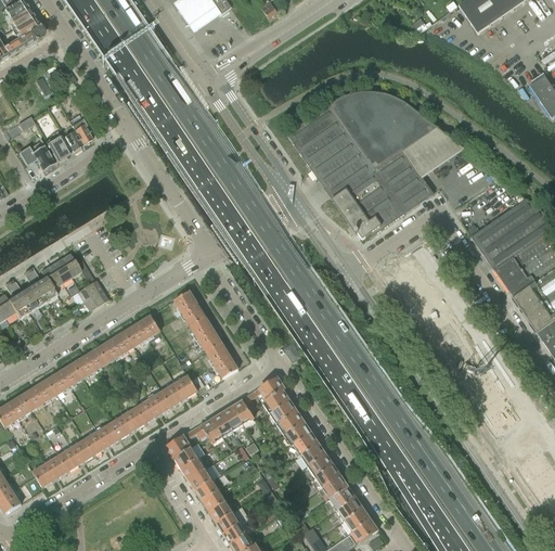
[(7,18),(26,5),(23,0),(15,0),(7,5),(3,8),(8,14),(4,16),(7,18)]
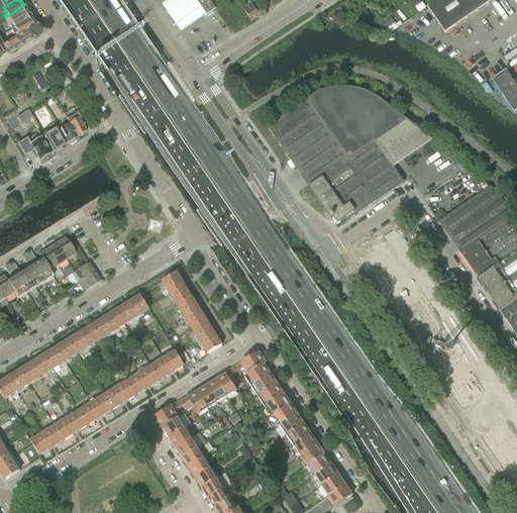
[(136,30),(115,0),(65,0),(67,2),(88,33),(104,59),(121,46),(122,46),(123,45),(139,34),(136,30)]
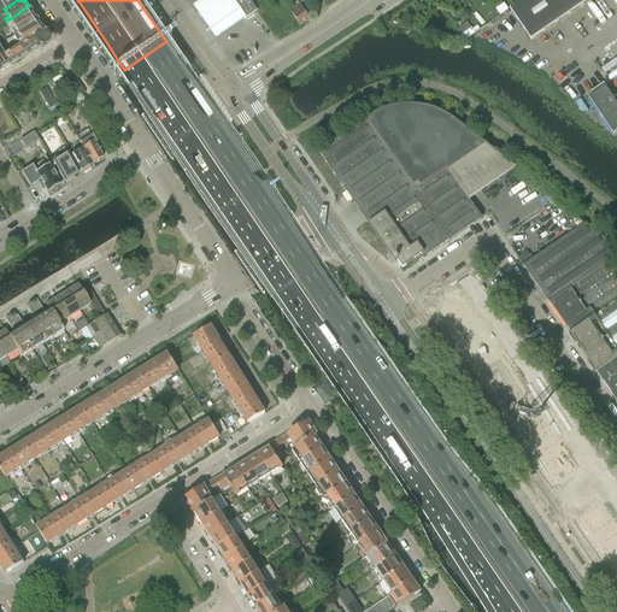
[(192,0),(216,34),(246,15),(236,0),(192,0)]
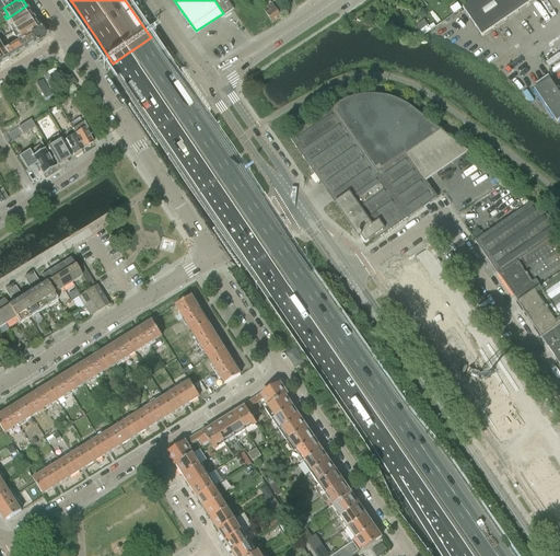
[(231,7),(231,8),(233,7),(228,0),(212,0),(221,13),(220,13),(221,15),(223,14),(222,13),(231,7)]
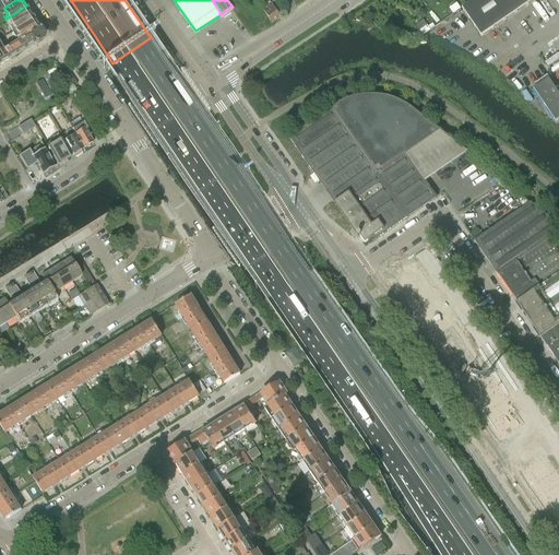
[(281,12),(273,0),(268,0),(266,1),(265,0),(260,0),(262,4),(272,19),(281,12)]
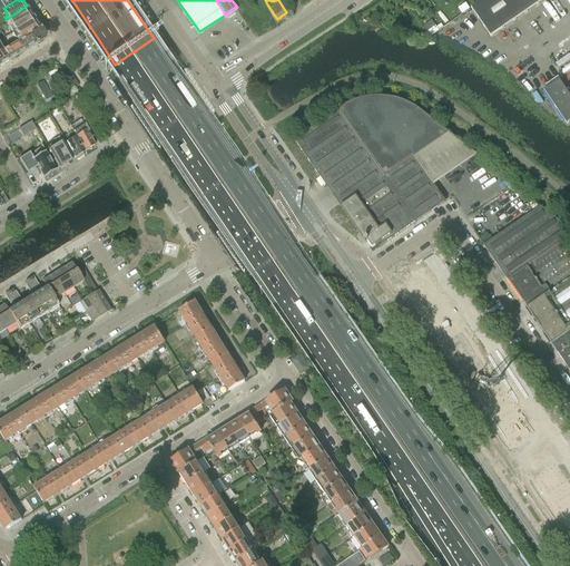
[(463,0),(458,3),(462,10),(470,5),(467,0),(463,0)]
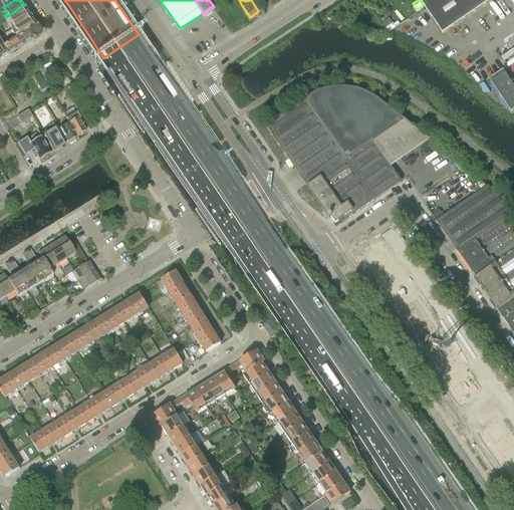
[(442,29),(484,0),(429,0),(425,3),(442,29)]
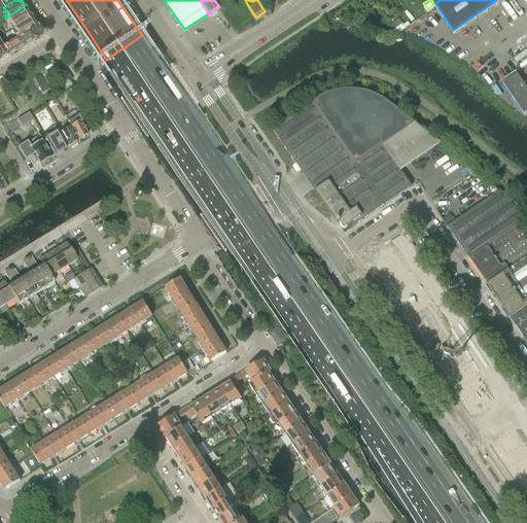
[(14,25),(31,13),(25,5),(6,18),(8,21),(9,21),(12,26),(14,24),(14,25)]
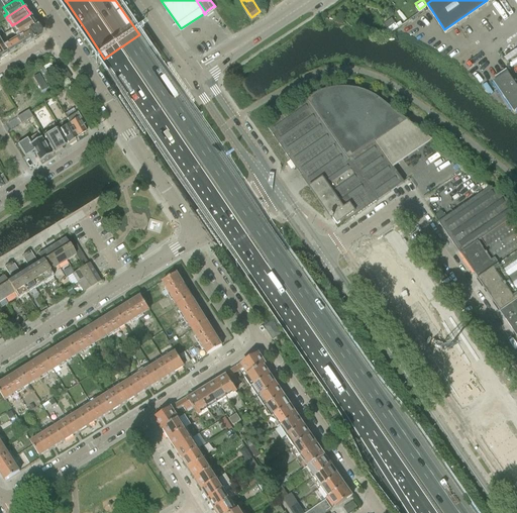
[(30,13),(14,24),(17,29),(15,31),(16,33),(35,21),(30,13)]
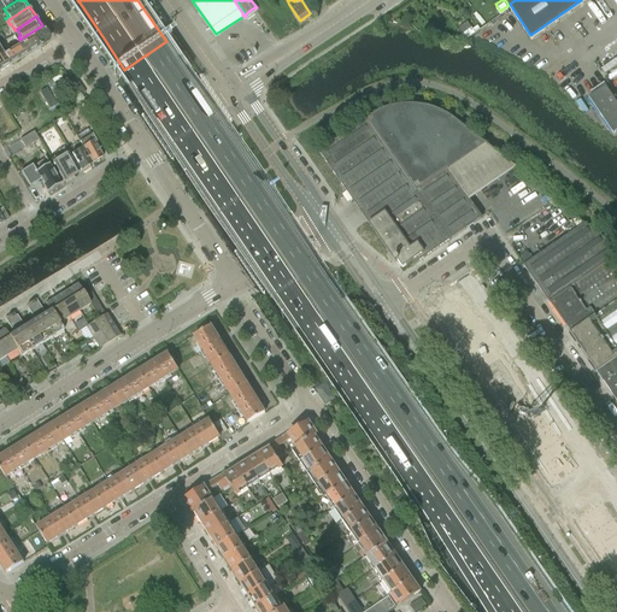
[(466,17),(457,24),(460,30),(470,23),(466,17)]
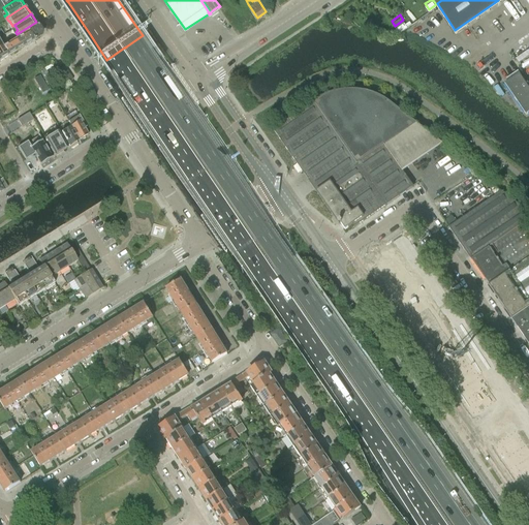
[(36,22),(17,34),(14,36),(20,45),(40,33),(41,29),(36,22)]
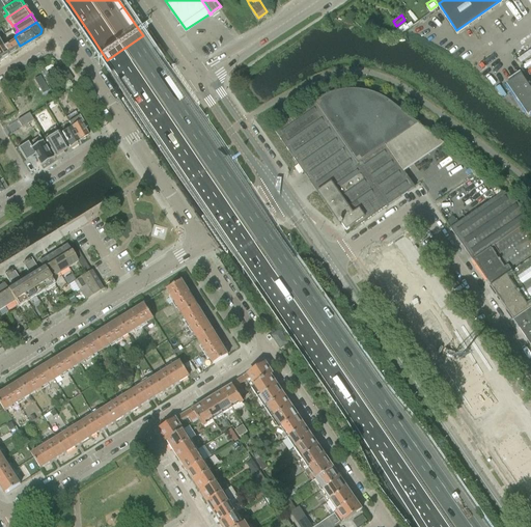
[(20,46),(15,36),(6,42),(1,33),(0,33),(0,39),(8,52),(20,46)]
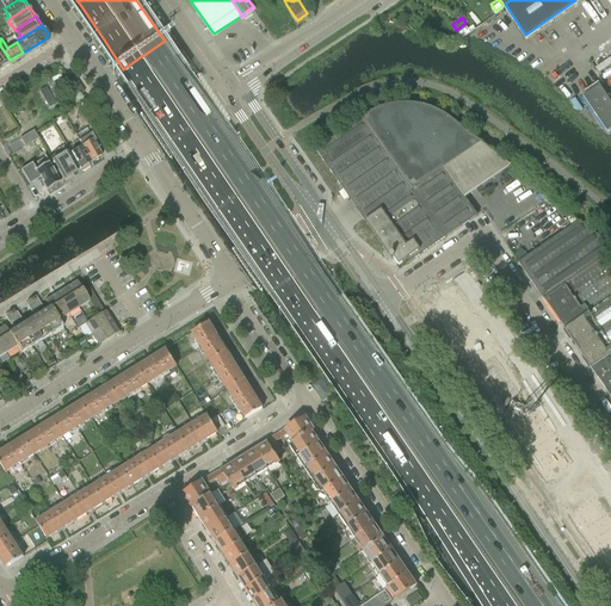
[(10,60),(0,45),(0,65),(0,66),(10,60)]
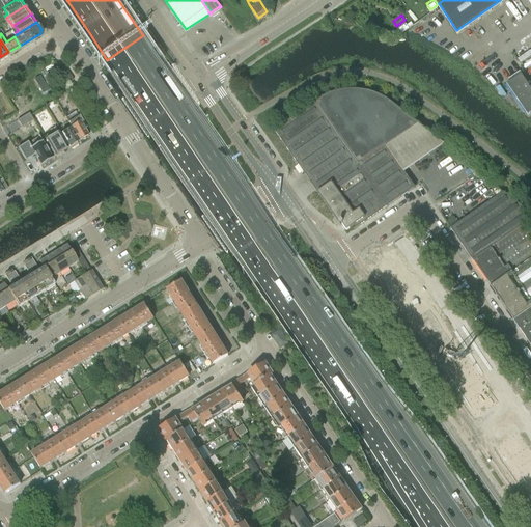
[(73,76),(65,65),(60,68),(67,79),(73,76)]
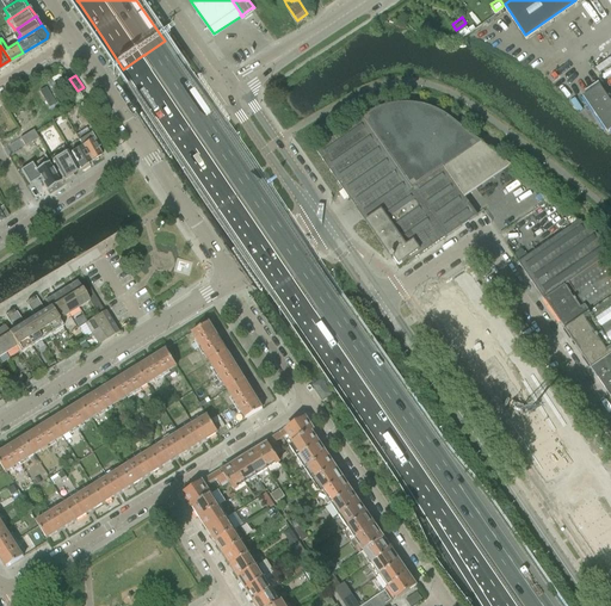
[(610,125),(610,98),(599,81),(600,81),(598,76),(587,84),(590,88),(582,93),(608,129),(610,125)]
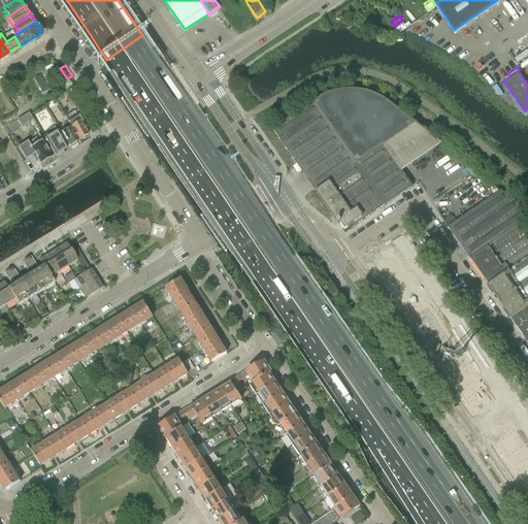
[(42,89),(48,87),(41,70),(35,72),(42,89)]
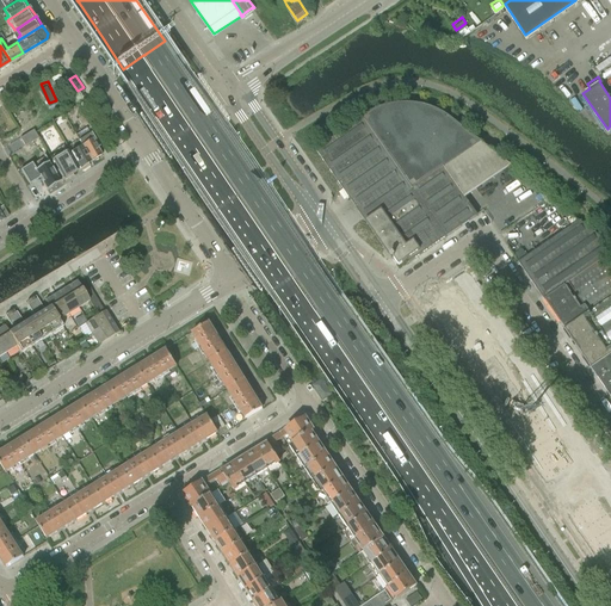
[(375,105),(363,112),(409,179),(440,158),(475,134),(443,109),(433,104),(424,100),(412,98),(400,98),(380,103),(375,105)]
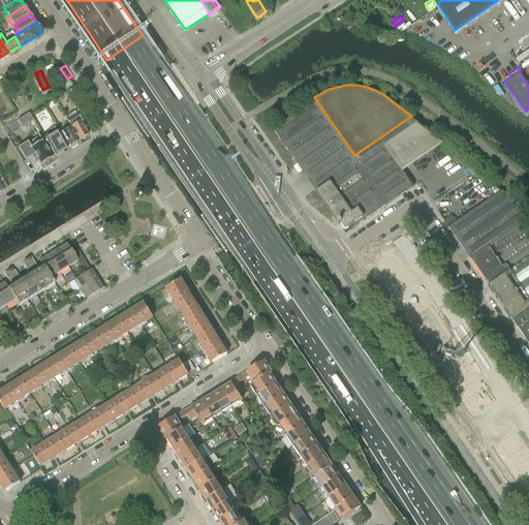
[(354,155),(314,97),(274,126),(339,220),(341,219),(345,225),(352,220),(354,223),(413,182),(403,167),(381,136),(354,155)]
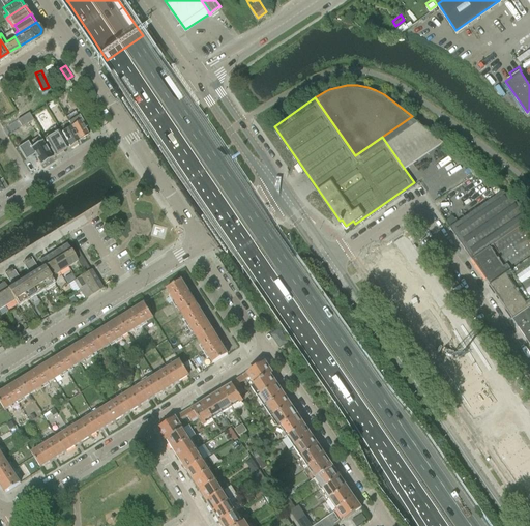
[(28,109),(18,116),(22,122),(32,116),(28,109)]
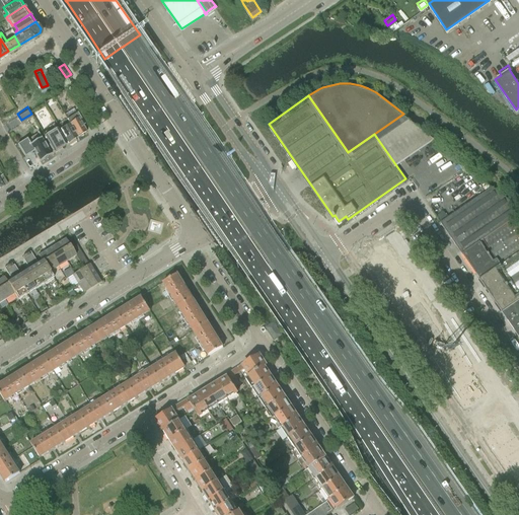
[(77,108),(66,116),(65,117),(68,121),(77,133),(85,128),(82,122),(84,121),(77,108)]
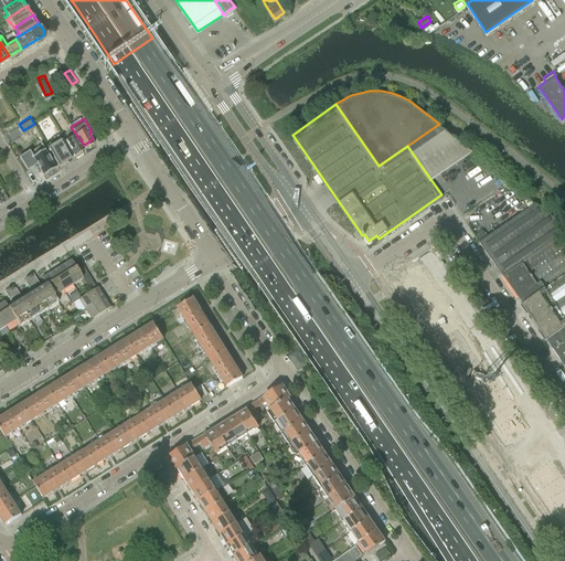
[(64,137),(74,152),(84,145),(74,131),(64,137)]
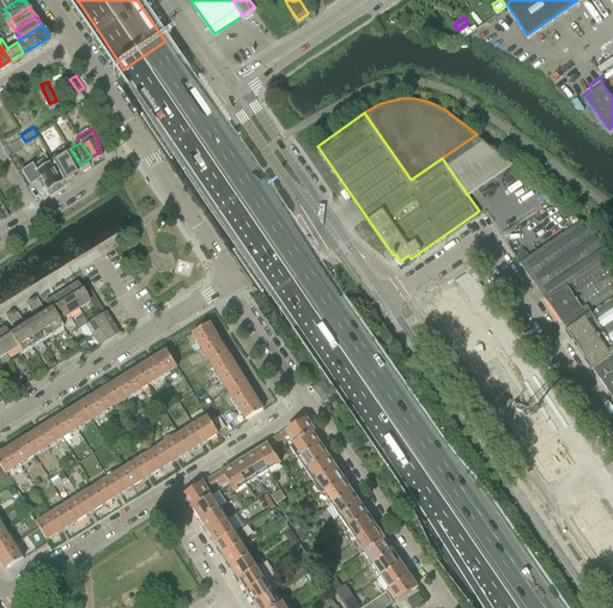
[(48,153),(64,176),(78,166),(62,144),(48,153)]
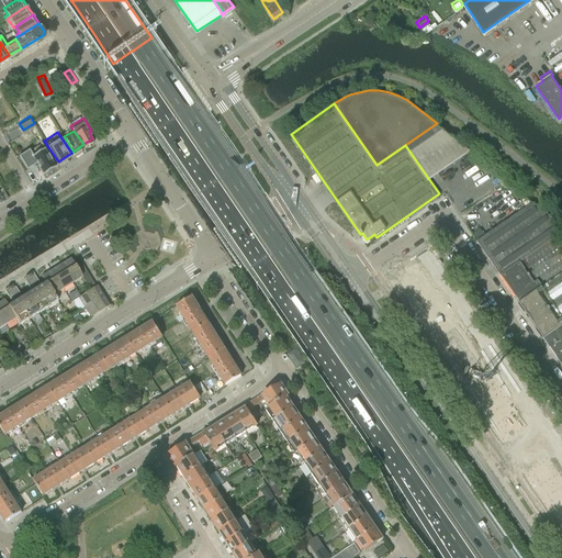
[(35,152),(33,154),(36,159),(43,171),(55,164),(54,163),(44,147),(40,149),(36,145),(31,148),(33,152),(34,151),(35,152)]
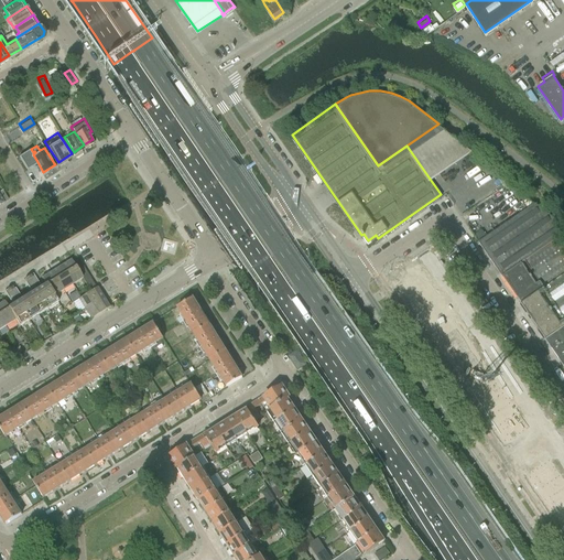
[(29,147),(19,153),(26,167),(36,160),(33,154),(32,153),(29,147)]
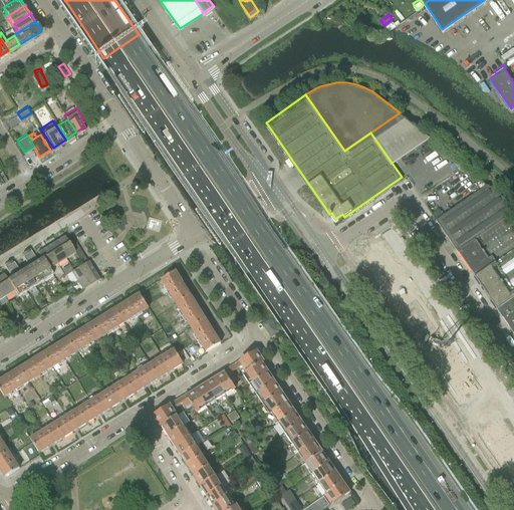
[(457,248),(513,209),(513,203),(487,182),(436,217),(457,248)]
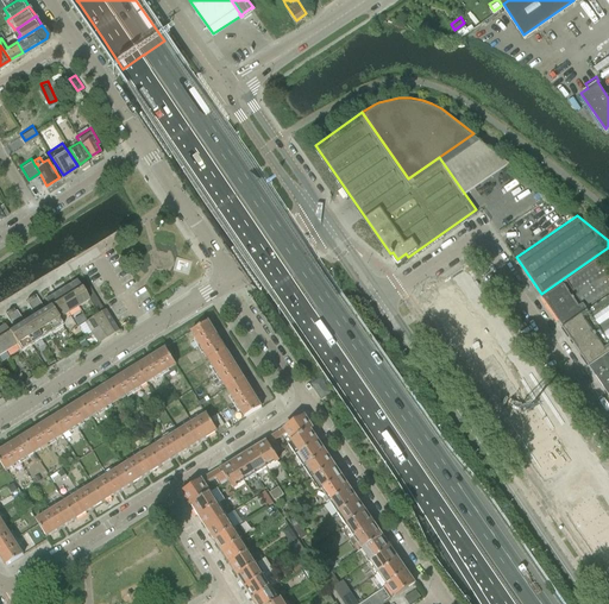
[(608,247),(541,294),(542,296),(557,318),(558,319),(562,325),(563,325),(608,291),(608,247)]
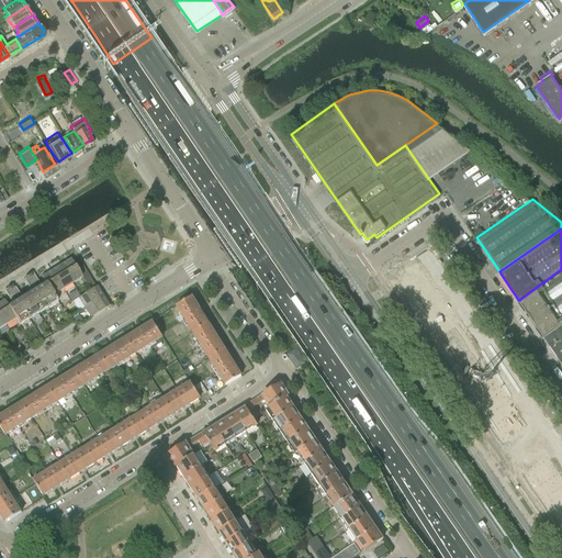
[(70,254),(60,260),(71,279),(81,272),(75,261),(70,254)]
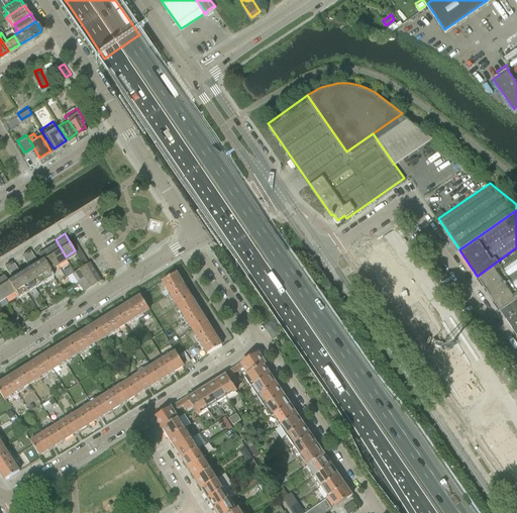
[(74,237),(69,240),(75,250),(83,263),(88,260),(74,237)]
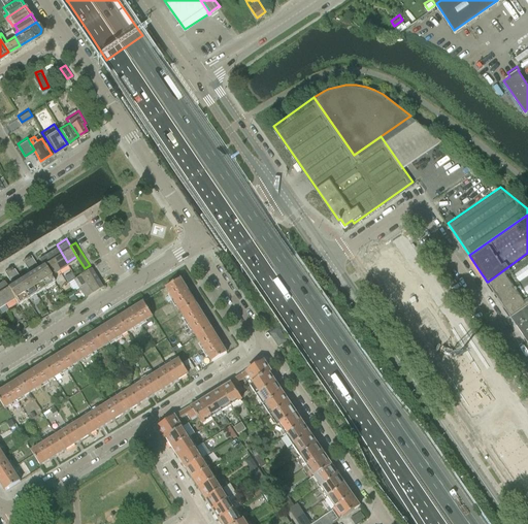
[(57,244),(47,250),(59,267),(67,262),(57,244)]
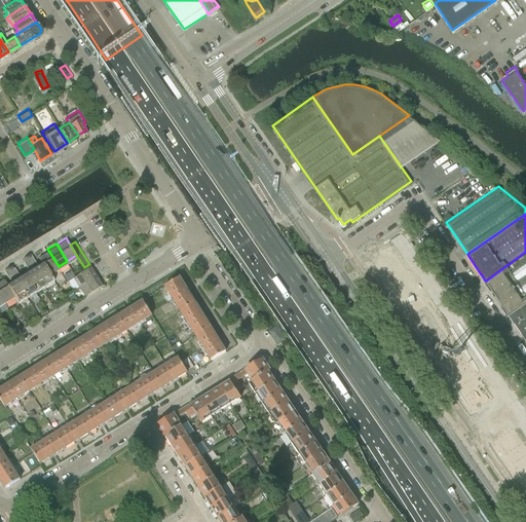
[(38,255),(42,261),(43,261),(49,271),(59,266),(47,249),(38,255)]
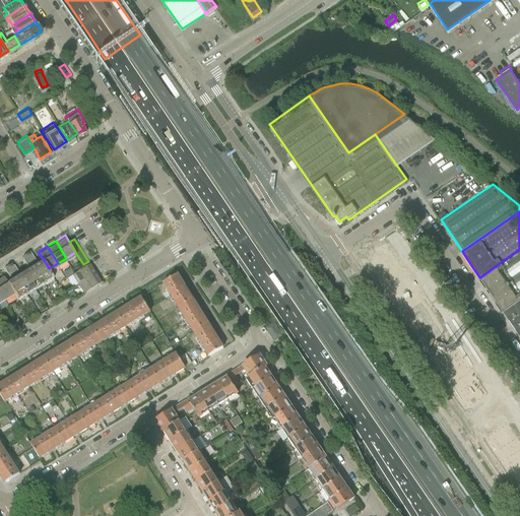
[(53,274),(49,268),(43,258),(42,258),(38,261),(29,248),(25,251),(44,280),(53,274)]
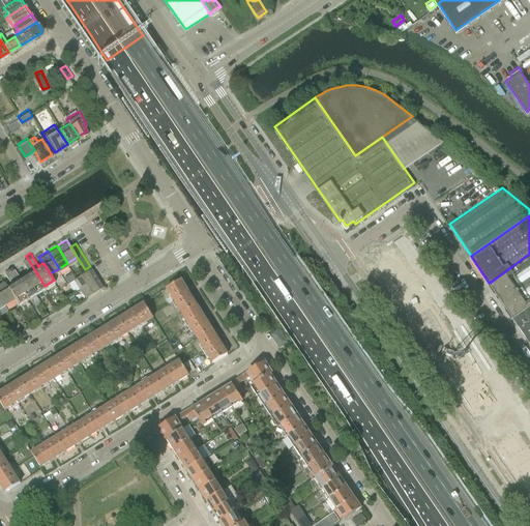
[(529,304),(529,254),(490,283),(512,317),(529,304)]
